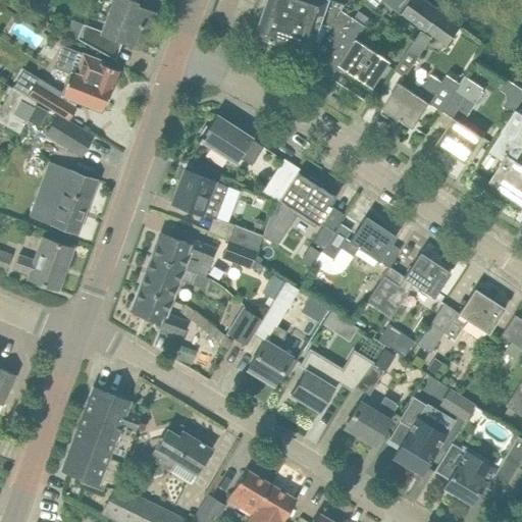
[(135,0),(110,0),(100,31),(70,19),(66,32),(115,59),(116,59),(108,54),(114,39),(132,46),(137,34),(134,33),(137,24),(139,25),(138,25),(143,28),(143,27),(148,29),(154,12),(155,12),(155,11),(135,4),(136,1),(137,2),(137,1),(135,0)]
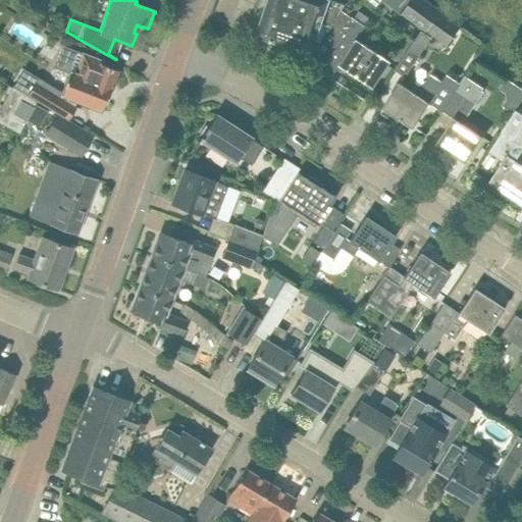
[(267,0),(256,35),(293,48),(290,54),(307,62),(309,59),(330,28),(342,10),(346,3),(349,0),(267,0)]
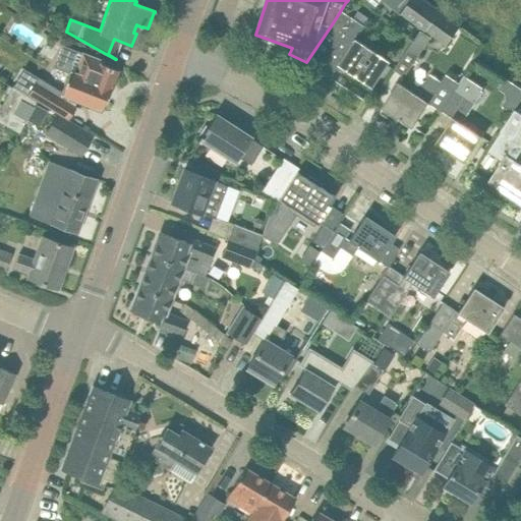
[(381,0),(382,0),(398,11),(405,0),(365,0),(375,8),(381,0)]
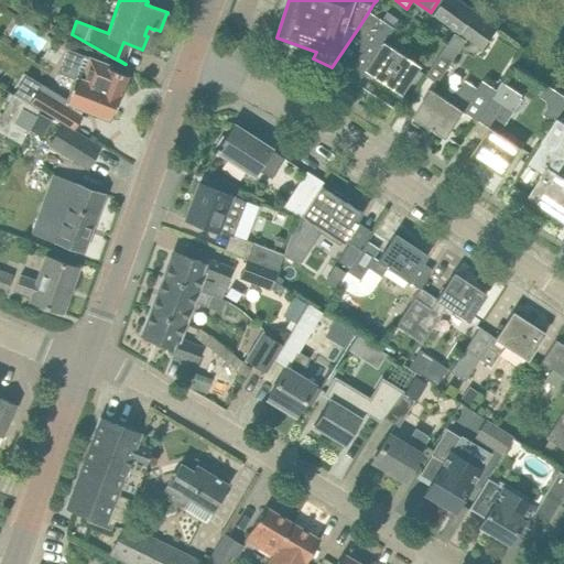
[(433,14),(434,13),(462,33),(476,12),(457,0),(438,0),(431,12),(433,14)]
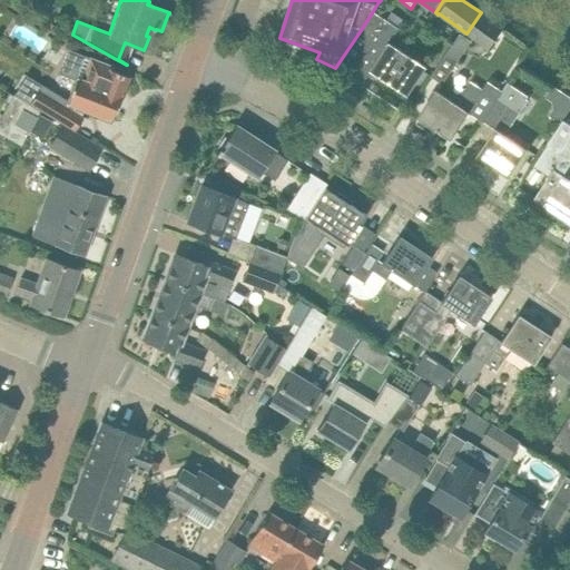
[(373,11),(361,30),(337,65),(349,72),(346,75),(362,85),(372,70),(409,95),(428,66),(391,42),(400,28),(386,19),(384,18),(373,11)]
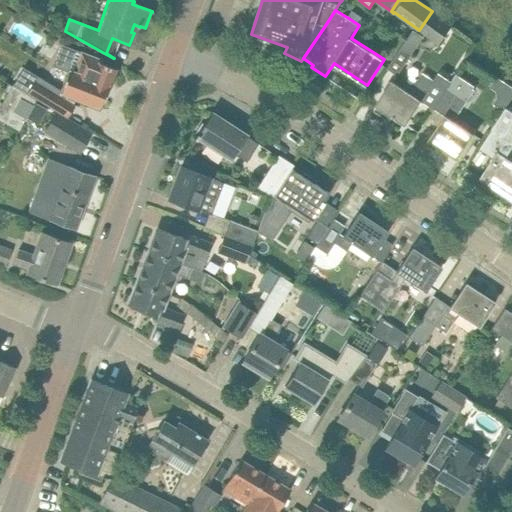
[(352,10),(347,17),(359,25),(364,18),(352,10)]
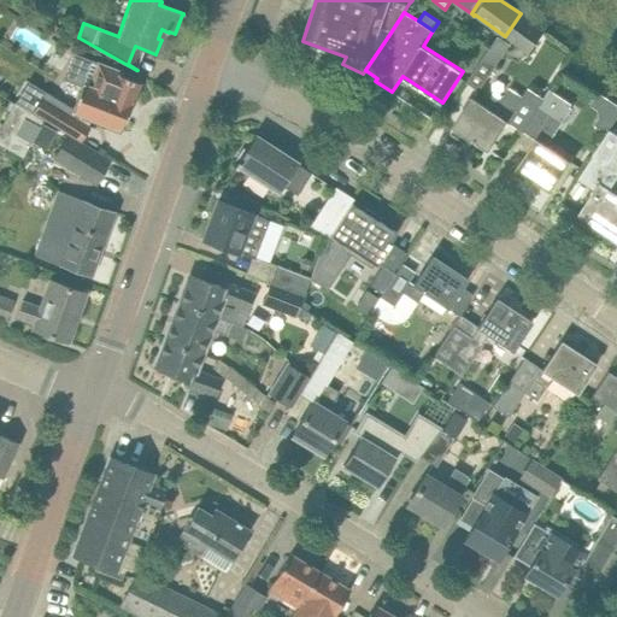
[(544,30),(521,13),(505,36),(527,52),(544,30)]
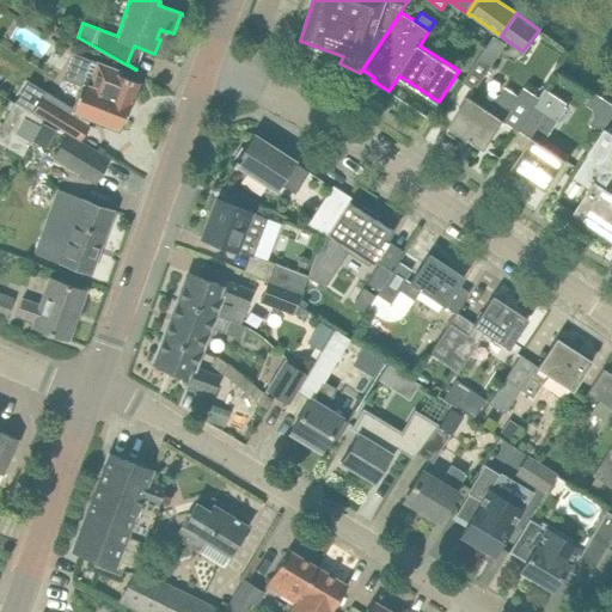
[(494,36),(463,81),(475,90),(506,43),(494,36)]
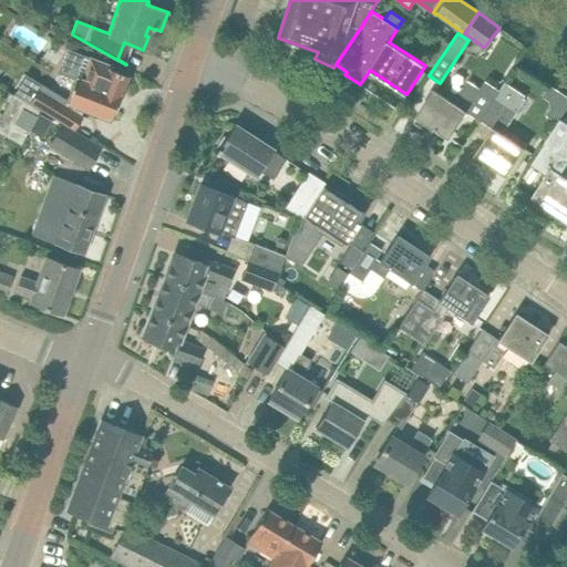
[(82,109),(111,120),(127,75),(110,69),(111,66),(90,58),(81,79),(75,76),(65,102),(69,103),(68,107),(39,91),(31,104),(74,131),(82,117),(80,115),(82,109)]
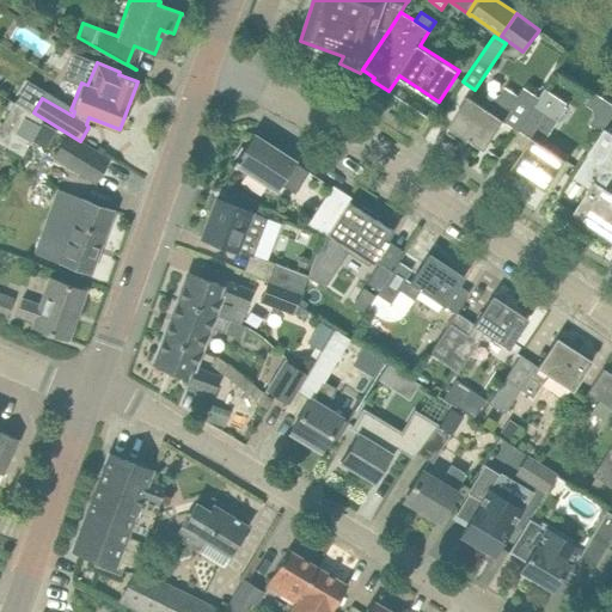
[(485,105),(469,95),(448,126),(484,150),(503,121),(516,130),(534,104),(539,96),(524,86),(519,95),(505,86),(493,104),(488,102),(485,105)]
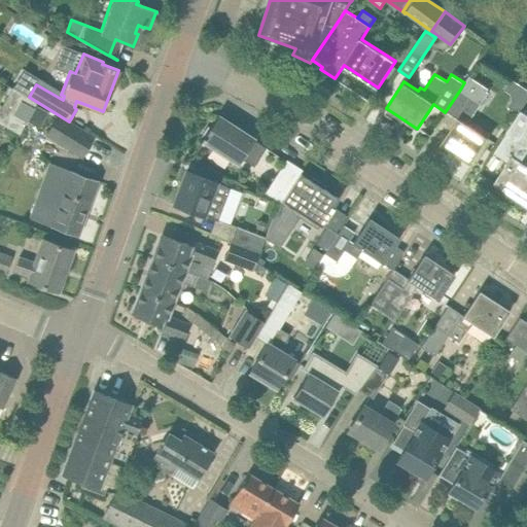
[(504,92),(523,100),(526,92),(526,88),(510,80),(504,92)]
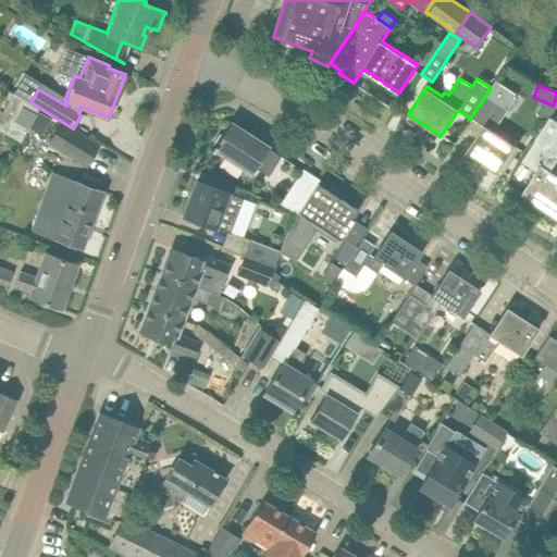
[(11,95),(0,114),(0,131),(21,143),(27,128),(38,110),(11,95)]
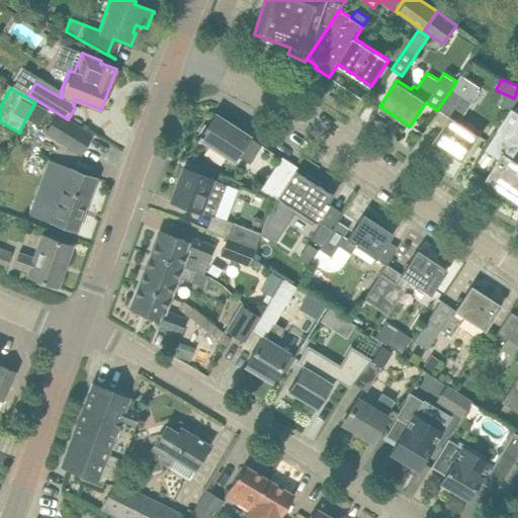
[(452,88),(437,110),(439,111),(440,110),(450,117),(433,142),(463,161),(480,136),(459,121),(473,101),(452,88)]
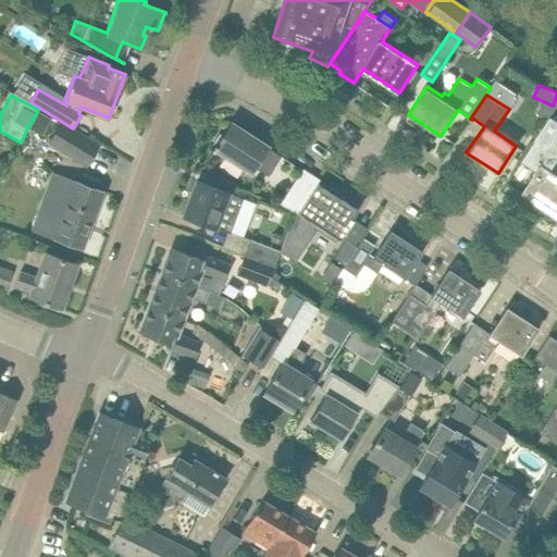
[(38,110),(27,128),(42,137),(52,118),(38,110)]
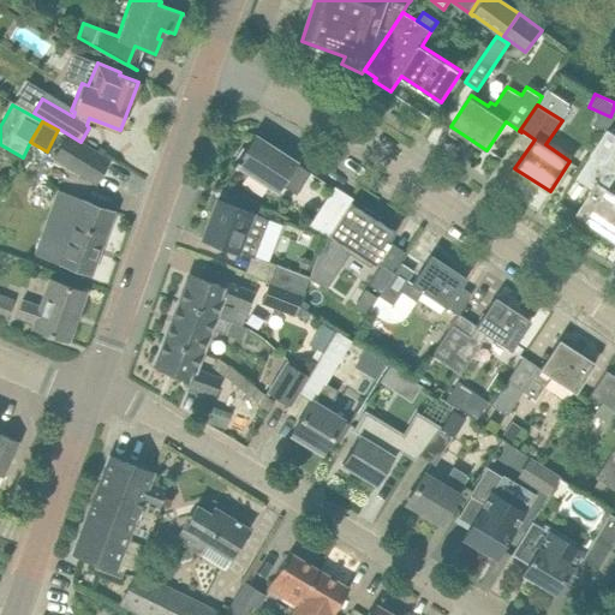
[(614,195),(608,190),(614,177),(614,133),(608,129),(590,155),(591,156),(581,169),(598,180),(575,215),(577,215),(578,213),(614,237),(614,195)]
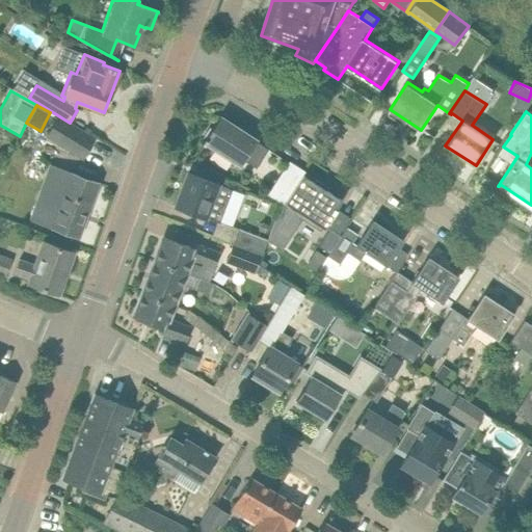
[(47,137),(82,158),(94,138),(59,116),(47,137)]
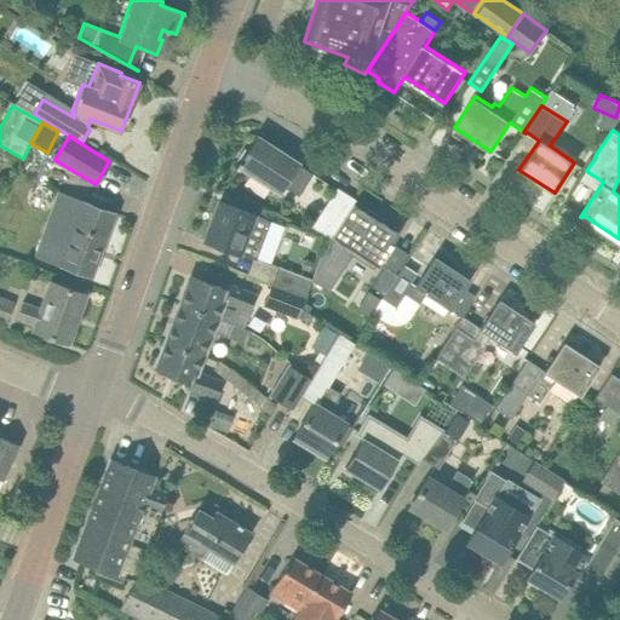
[(279,191),(282,185),(297,195),(311,173),(297,164),(298,164),(294,161),(299,155),(298,154),(293,161),(257,137),(241,161),(237,160),(234,166),(237,168),(240,166),(279,191)]
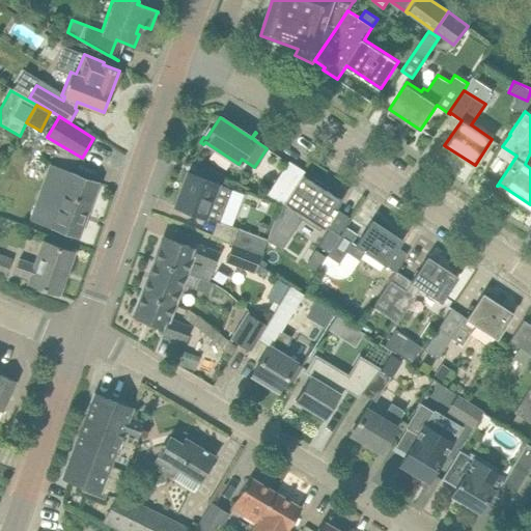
[(281,205),(303,171),(289,162),(268,196),(281,205)]
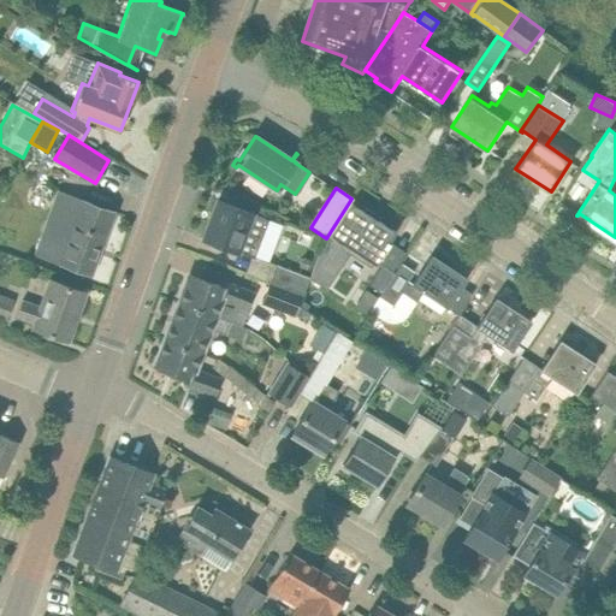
[(114,212),(60,193),(37,255),(92,274),(114,212)]
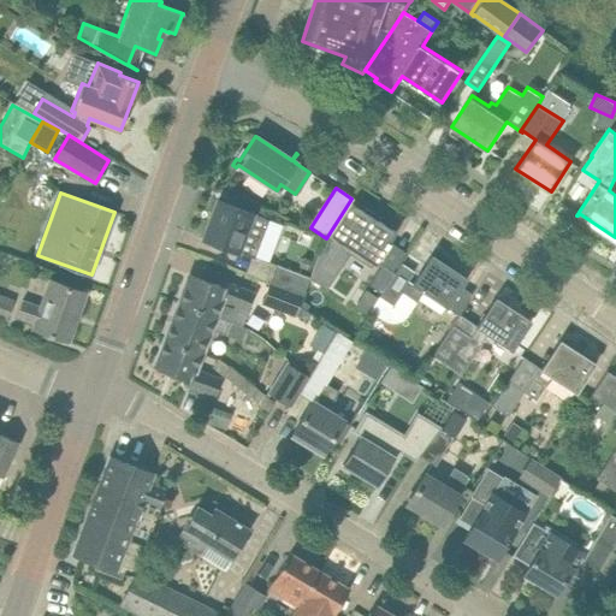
[(330,235),(375,264),(396,231),(368,214),(371,211),(353,199),(330,235)]
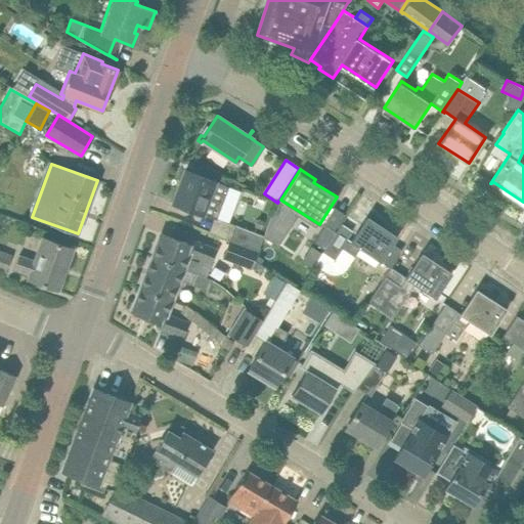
[(185,170),(172,203),(215,219),(227,186),(185,170)]
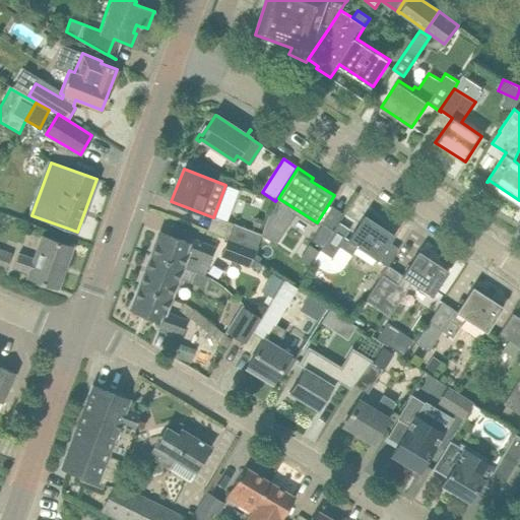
[(284,217),(272,209),(266,222),(262,235),(260,237),(270,243),(279,229),(277,228),(284,217)]
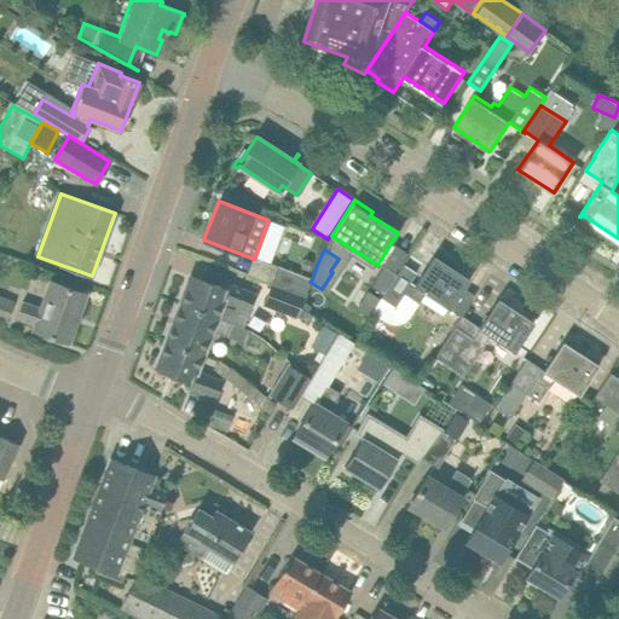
[(416,273),(403,265),(397,275),(389,284),(383,294),(371,312),(386,323),(389,324),(395,325),(403,323),(406,320),(424,294),(449,310),(469,279),(433,255),(414,284),(410,282),(416,273)]
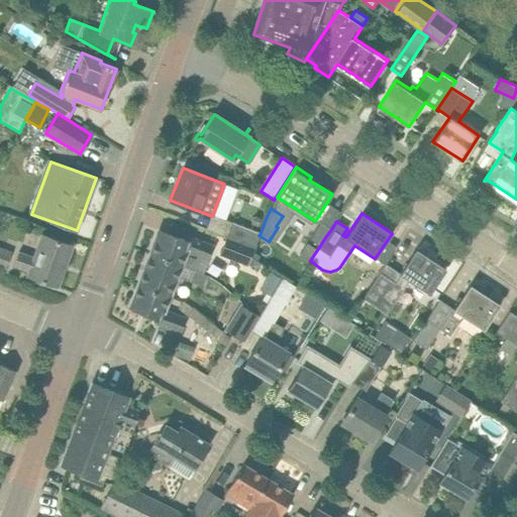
[(319,221),(309,237),(320,245),(325,237),(331,229),(328,227),(319,221)]
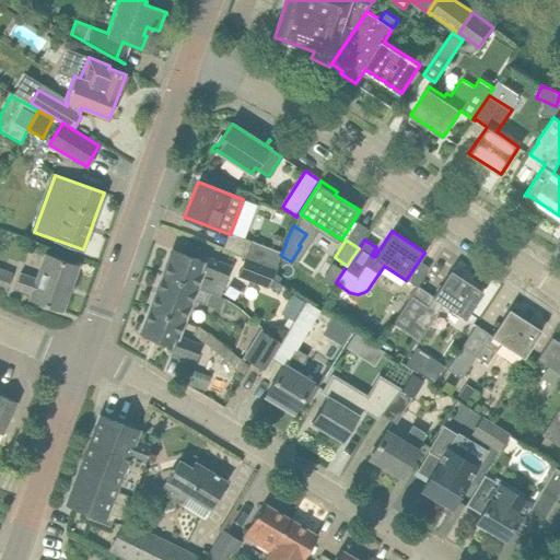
[(276,269),(280,255),(282,253),(252,241),(245,257),(276,269)]
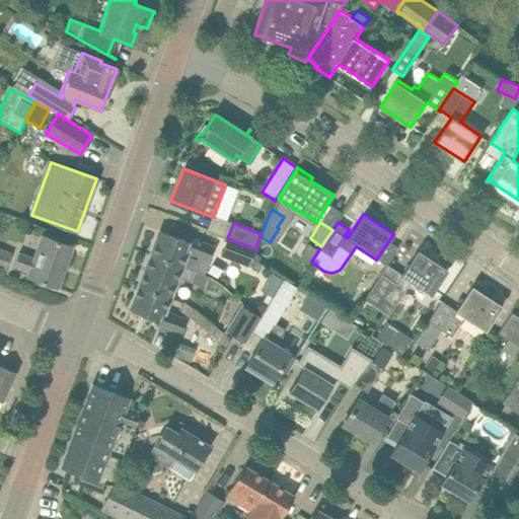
[(151,253),(194,272),(203,275),(214,246),(210,245),(191,238),(190,242),(159,231),(151,253)]
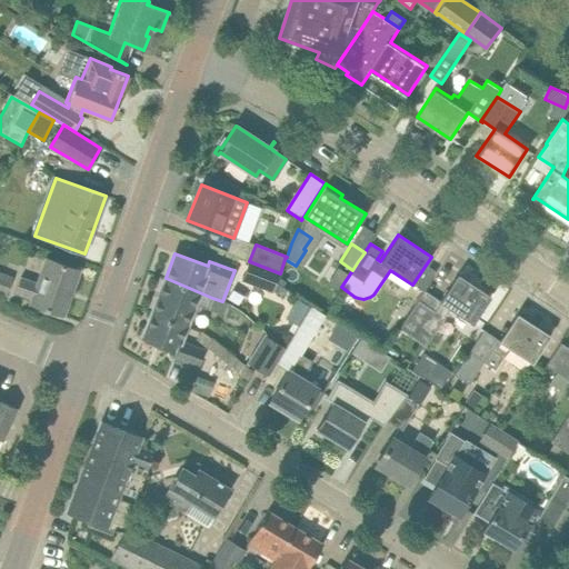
[(62,315),(79,270),(45,258),(36,282),(20,277),(15,292),(31,298),(29,302),(62,315)]
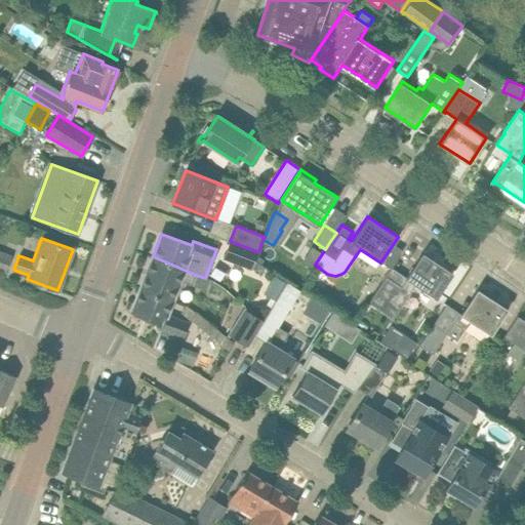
[(258,252),(230,241),(223,258),(251,270),(258,252)]
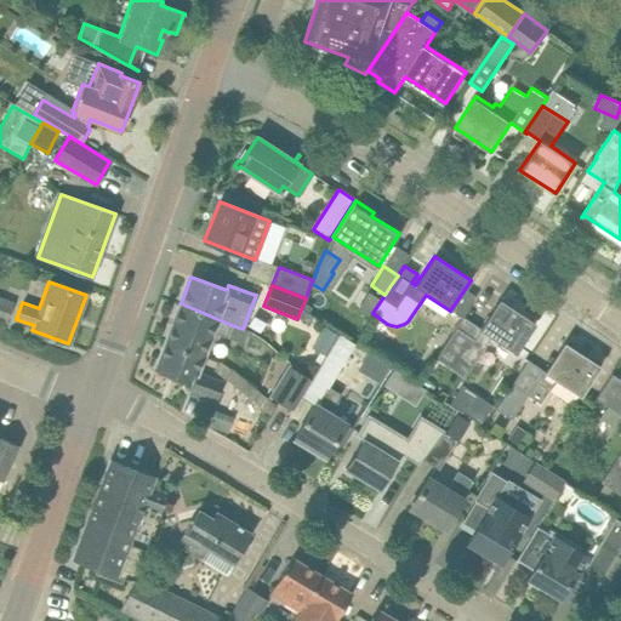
[(0,319),(6,322),(13,303),(0,298),(0,319)]
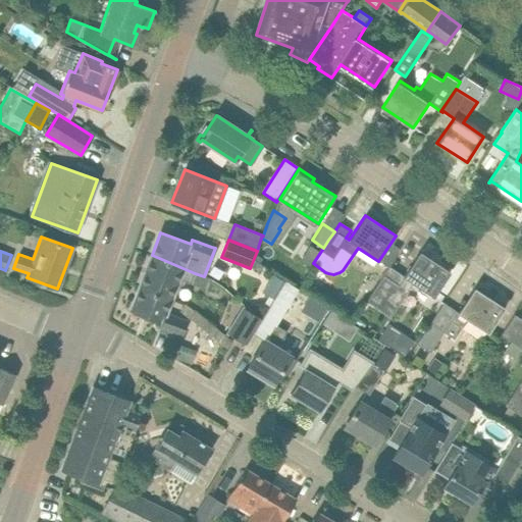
[(386,266),(388,267),(366,301),(376,309),(382,300),(396,308),(412,283),(433,297),(450,271),(420,252),(404,276),(386,265),(386,266)]
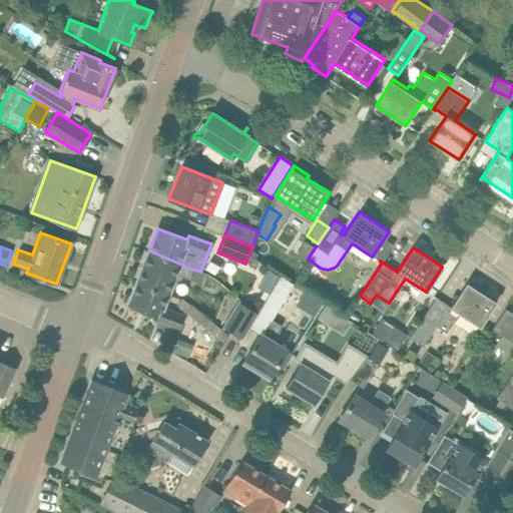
[(187,279),(191,269),(149,250),(137,283),(167,294),(174,275),(187,279)]
